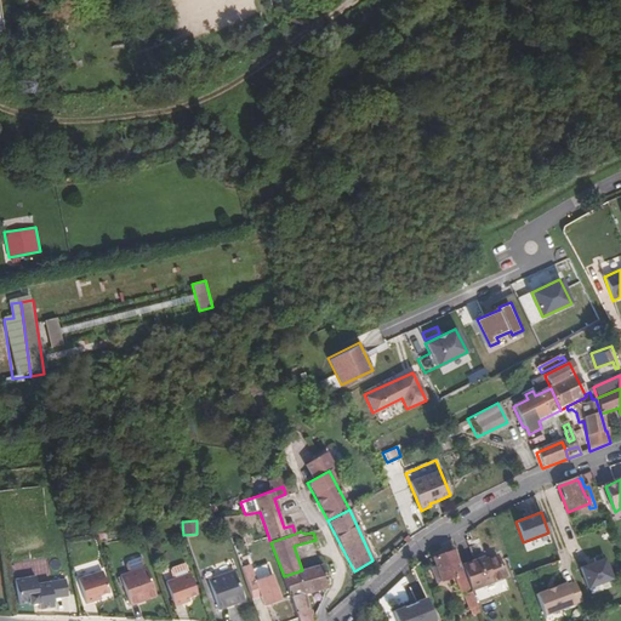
[(462,576),(454,553),(433,559),(442,584),(462,576)]
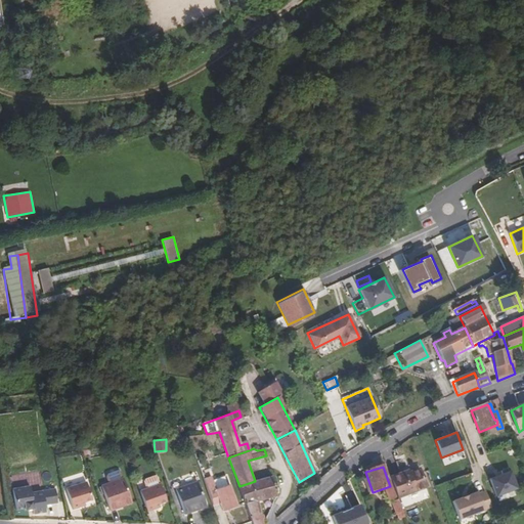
[(426,489),(420,472),(402,478),(401,476),(391,480),(398,500),(426,489)]
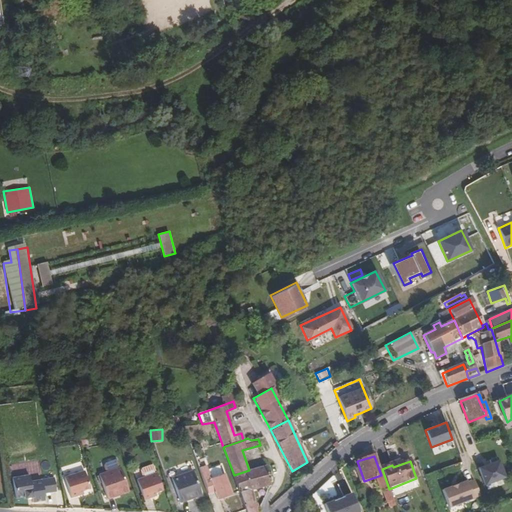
[(484,484),(505,477),(499,461),(479,468),(484,484)]
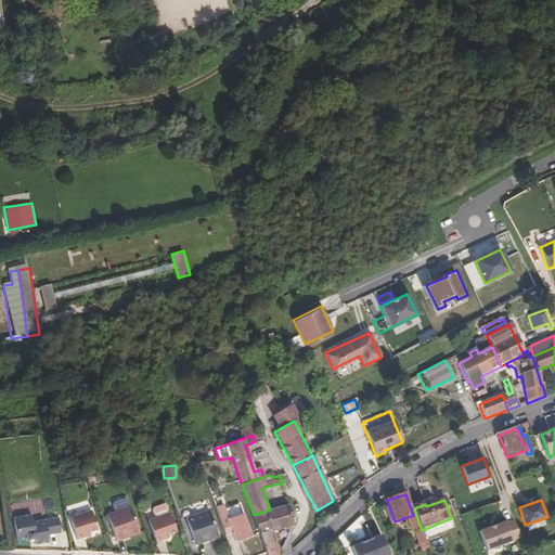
[(270,510),(254,515),(268,554),(281,554),(273,530),(293,525),(287,504),(270,510)]
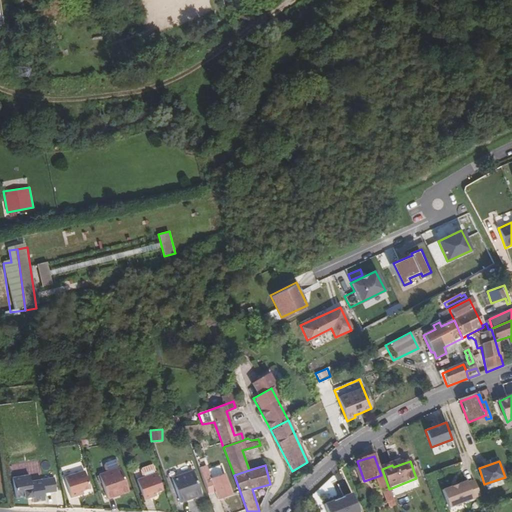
[(118,469),(97,477),(106,502),(113,499),(112,497),(119,495),(120,497),(127,494),(118,469)]
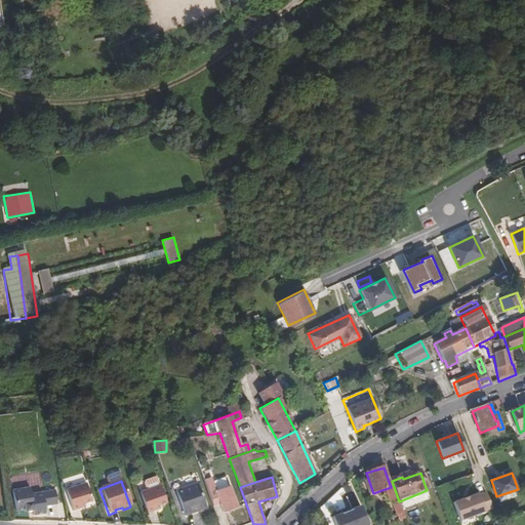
[(198,513),(204,510),(197,484),(172,493),(183,518),(190,515),(190,513),(197,511),(198,513)]
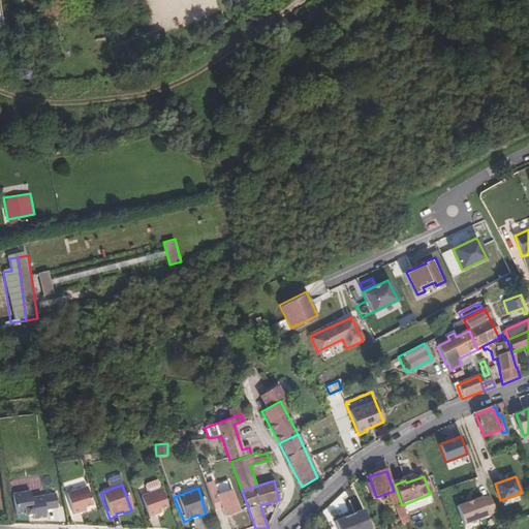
[(65,496),(72,518),(85,514),(84,510),(92,507),(86,490),(65,496)]
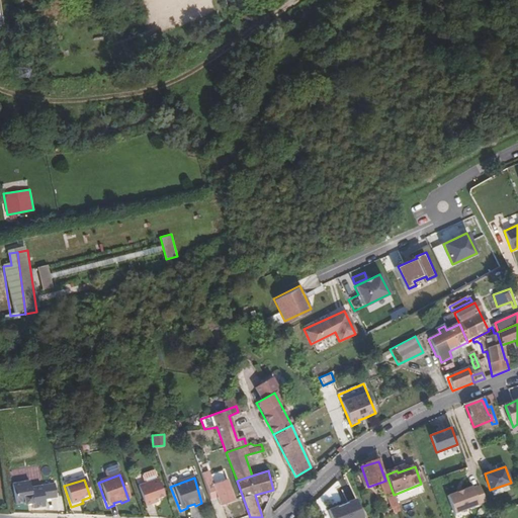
[(155,501),(162,498),(156,481),(137,488),(144,509),(156,504),(155,501)]
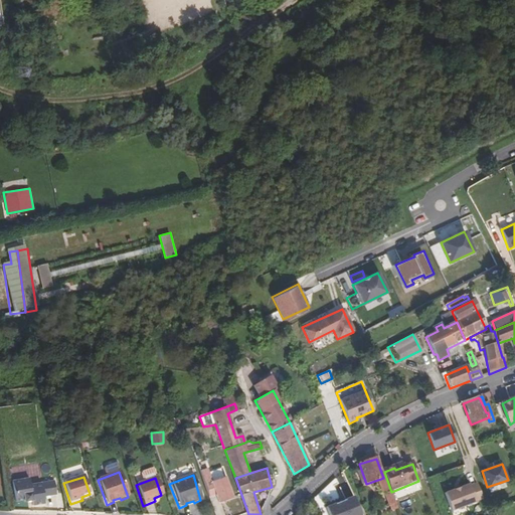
[(222,478),(202,486),(207,499),(213,496),(216,505),(230,500),(222,478)]
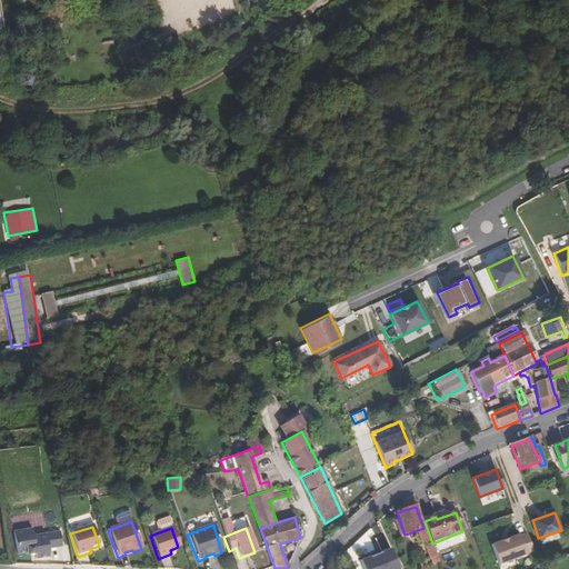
[(28,532),(9,536),(13,558),(23,557),(23,558),(32,557),(33,562),(49,559),(47,551),(61,549),(58,535),(30,540),(28,532)]
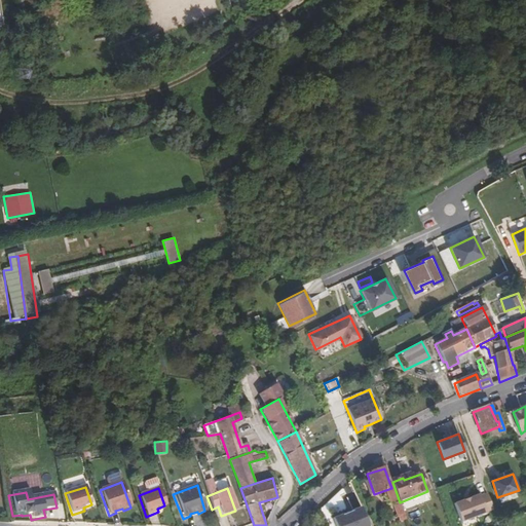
[(460,523),(491,512),(485,493),(454,503),(460,523)]
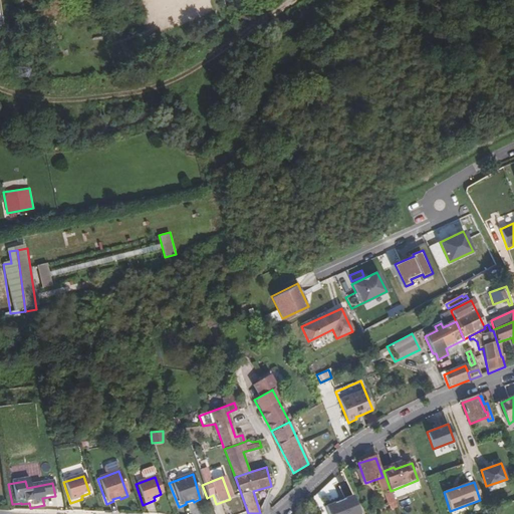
[(358,513),(360,513),(352,495),(325,506),(328,513),(358,513)]
